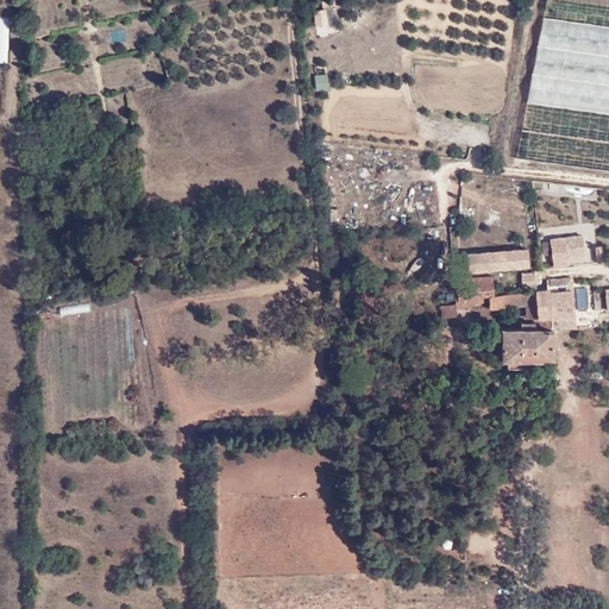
[(608,0),(546,0),(516,157),(608,170),(608,0)]
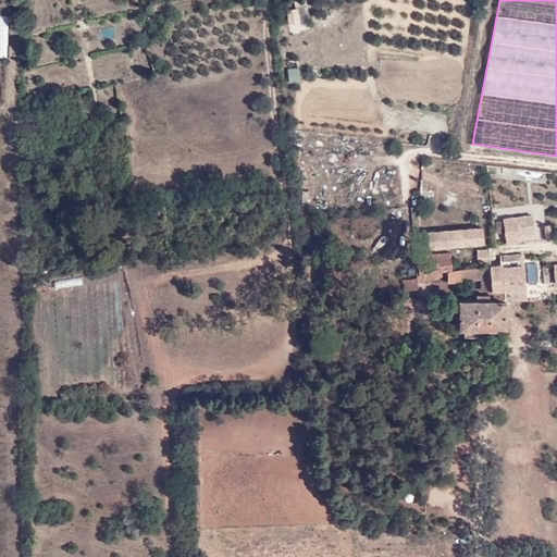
[(286,11),(289,33),(309,29),(305,8),(286,11)]
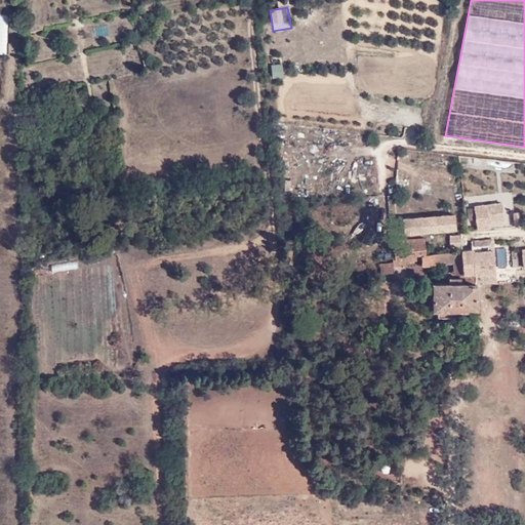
[(0,13),(0,52),(7,53),(8,14),(0,13)]
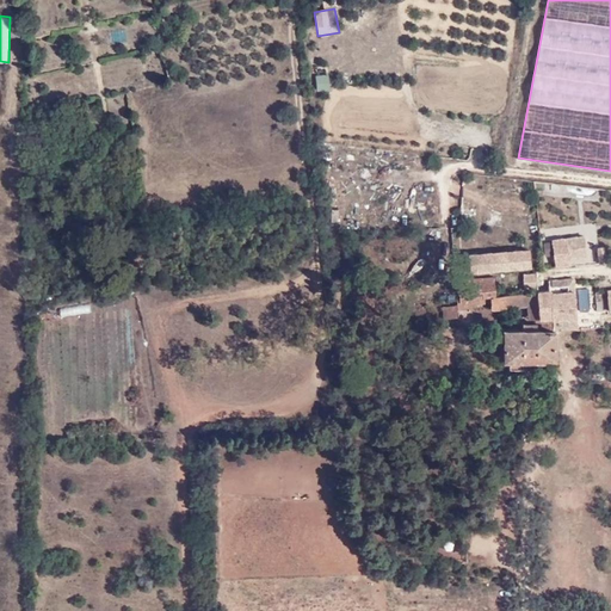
[(329,90),(328,74),(315,75),(315,91),(329,90)]
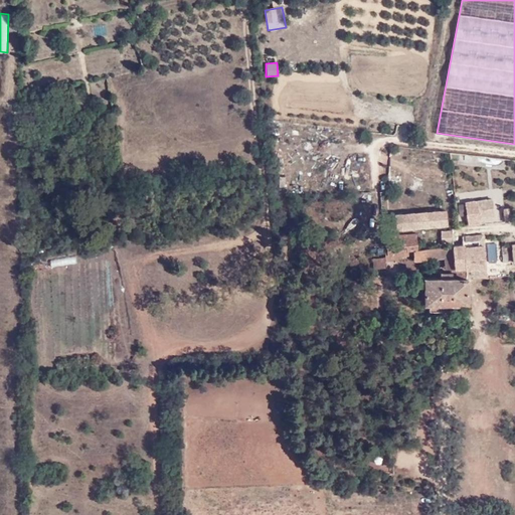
[(412,162),(444,162),(444,153),(412,153),(412,162)]
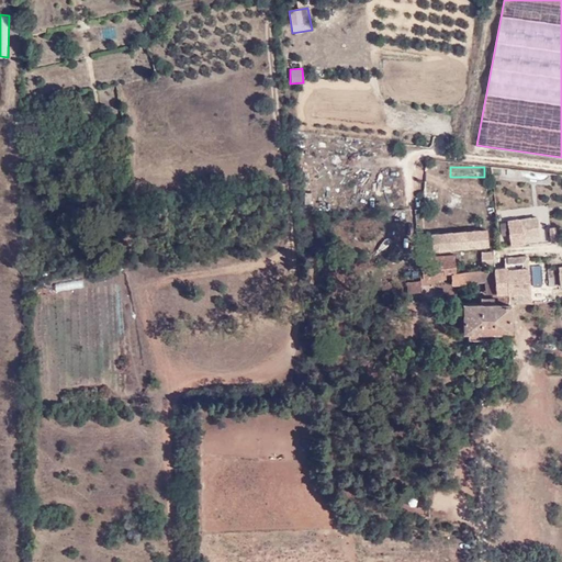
[(540,236),(538,217),(507,221),(510,245),(525,244),(524,237),(540,236)]
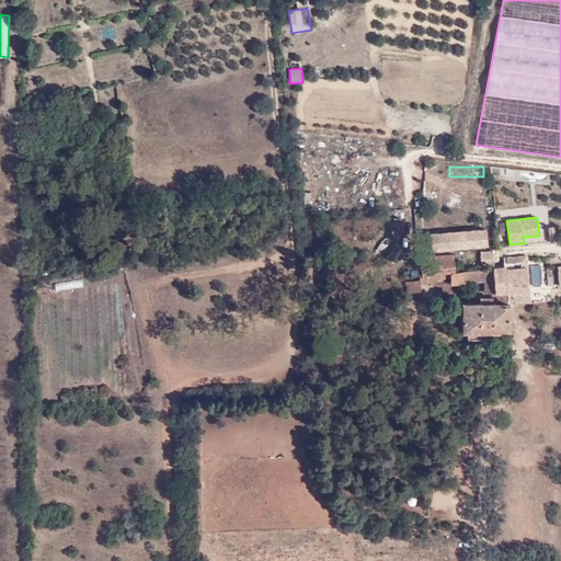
[(488,245),(487,229),(443,232),(444,249),(488,245)]
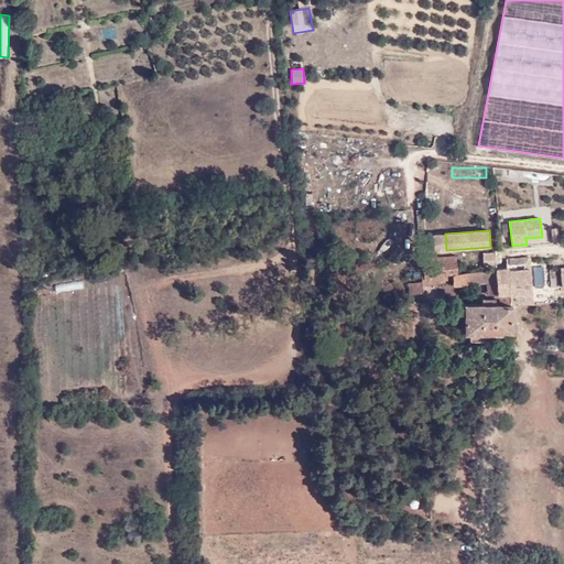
[(457,273),(456,256),(445,257),(446,274),(457,273)]
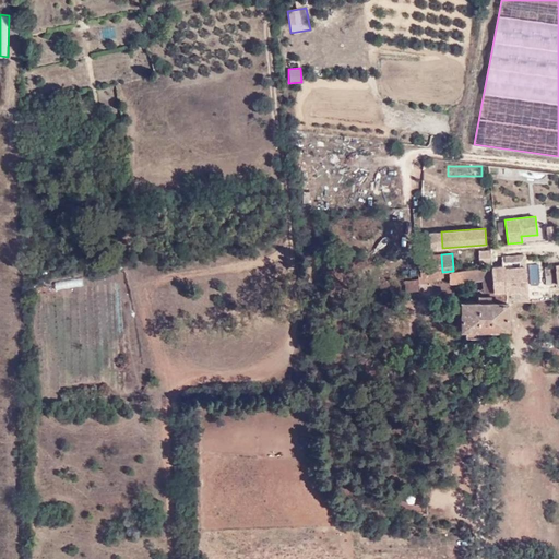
[(442,272),(441,254),(420,256),(421,274),(442,272)]
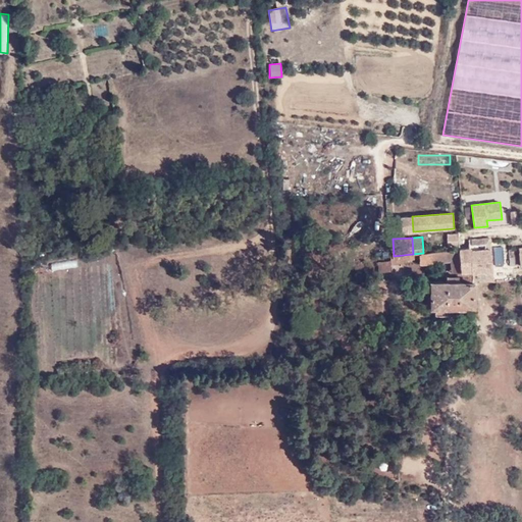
[(492,272),(489,239),(472,240),(472,248),(459,250),(461,272),(471,272),(471,273),(492,272)]
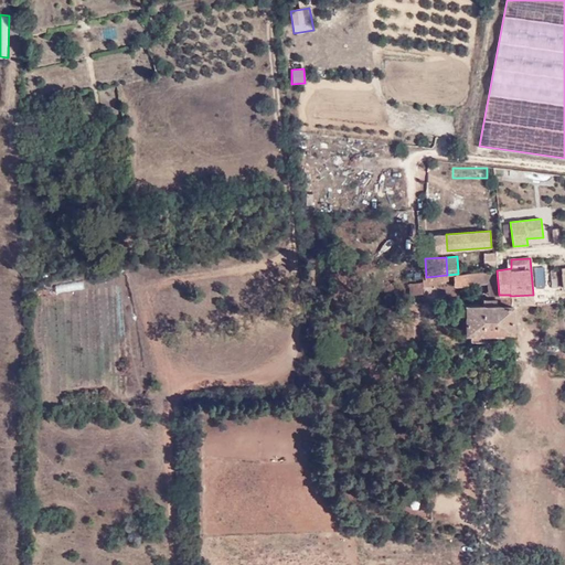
[(499,295),(497,270),(468,274),(468,285),(488,284),(488,295),(497,295),(499,295)]
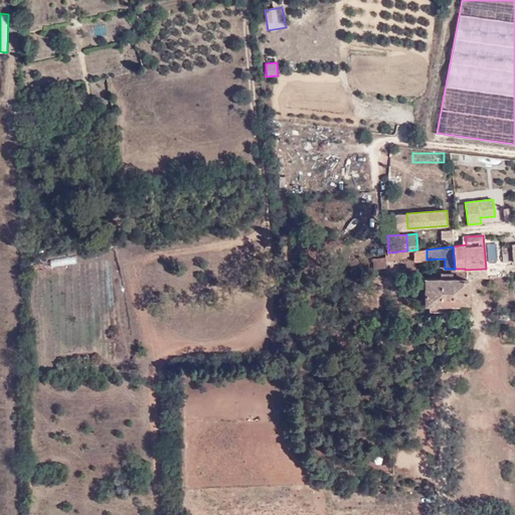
[(514,254),(514,247),(492,250),(493,256),(514,254)]
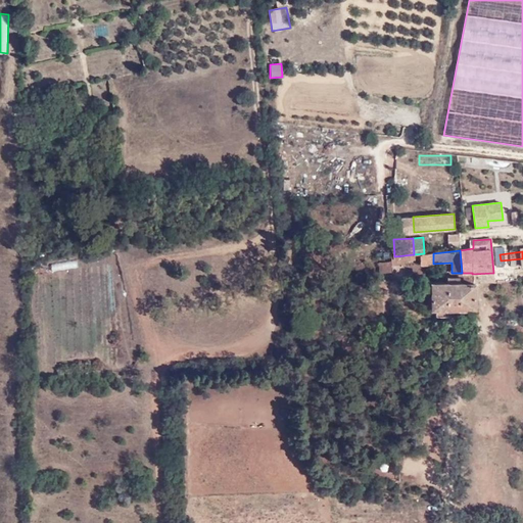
[(433,264),(433,253),(424,253),(414,254),(394,256),(391,256),(391,262),(391,266),(402,265),(402,260),(420,259),(421,265),(433,264)]
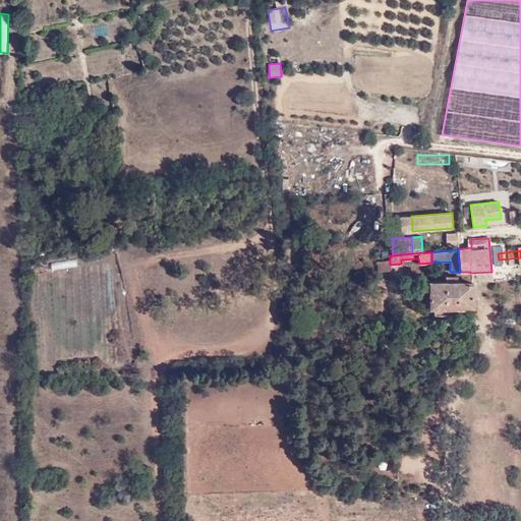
[(520,264),(520,257),(499,259),(500,271),(508,270),(508,266),(520,264)]
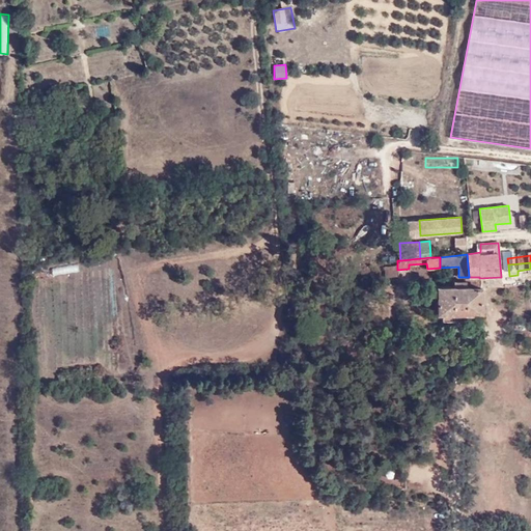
[(397,270),(397,266),(384,267),(385,277),(397,276),(397,270)]
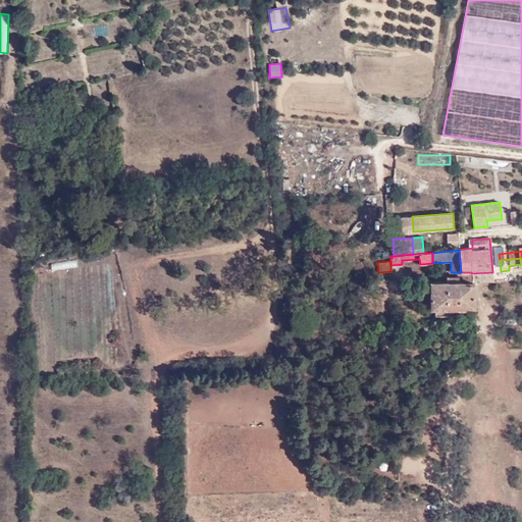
[(474,308),(474,282),(472,282),(471,272),(461,272),(459,272),(459,277),(447,277),(447,281),(431,281),(431,307),(434,307),(470,308),(474,308)]
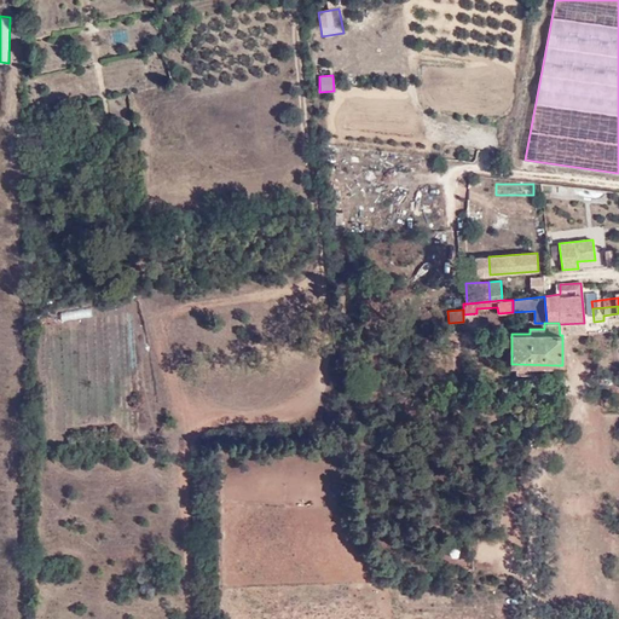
[(585,334),(584,323),(559,324),(560,335),(562,335),(585,334)]
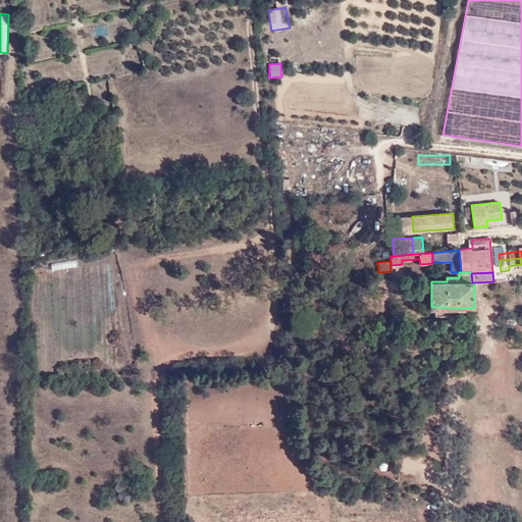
All buildings are outlined.
